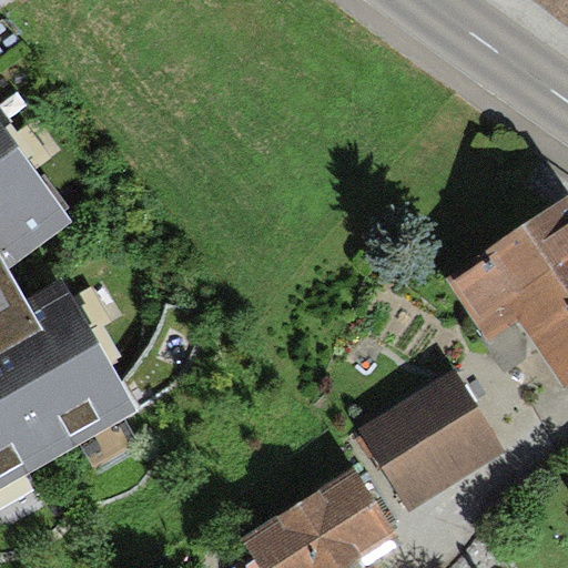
[(567,0),(536,0),(567,23),(567,0)]
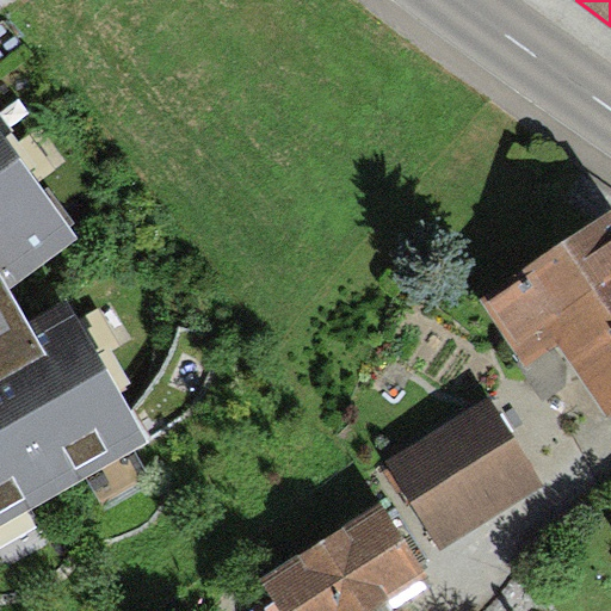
[(0,146),(0,295),(5,292),(72,242),(0,146)]
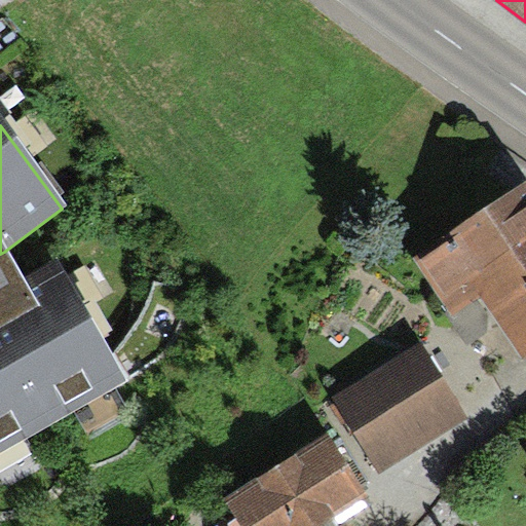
[(525,366),(525,200),(422,269),(457,321),(484,303),(525,366)]
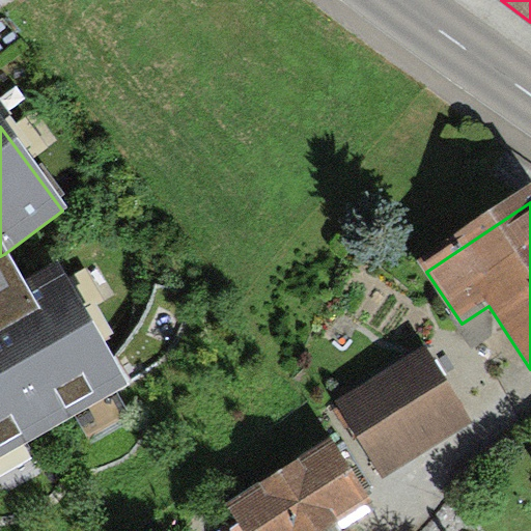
[(4,254),(0,256),(0,296),(22,283),(4,254)]
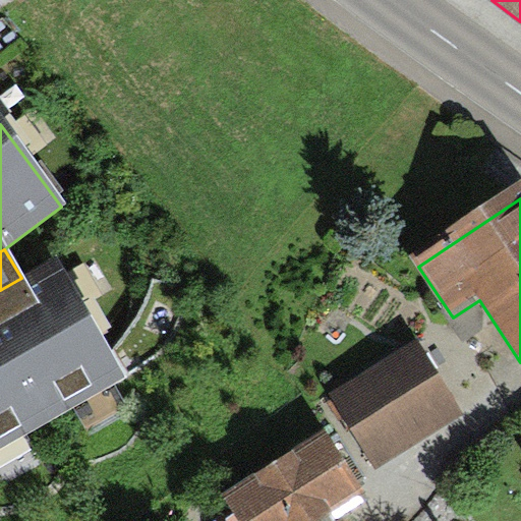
[(0,290),(0,450),(124,378),(55,258),(21,278),(0,290)]
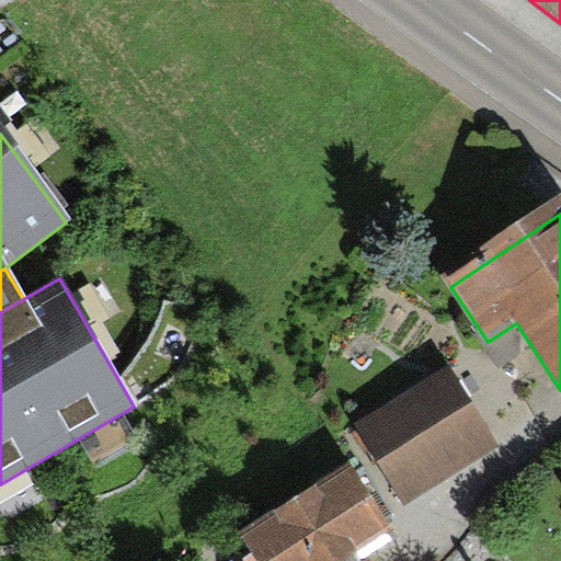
[(449,368),(355,427),(404,505),(499,446),(449,368)]
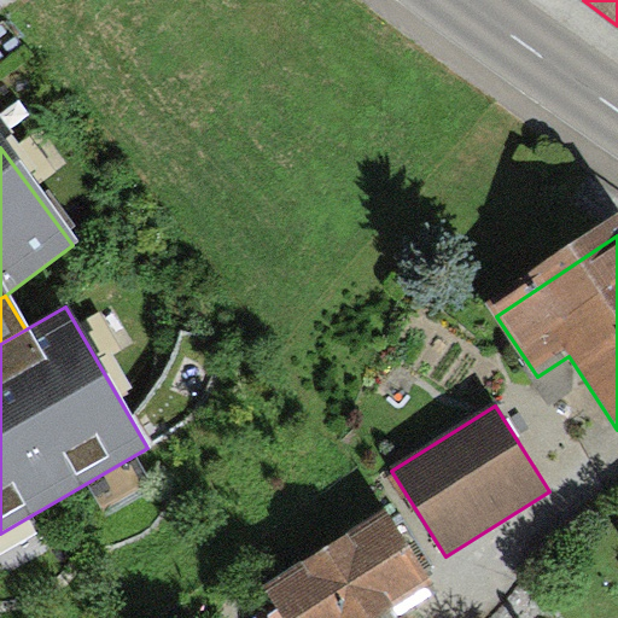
[(385,512),(266,588),(284,617),(382,617),(402,605),(432,587),(385,512)]
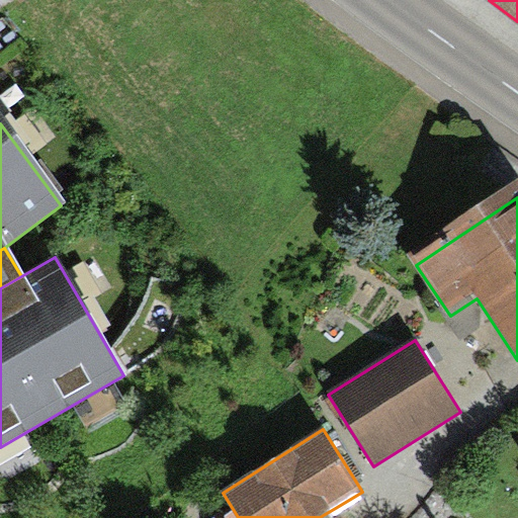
All buildings are outlined.
